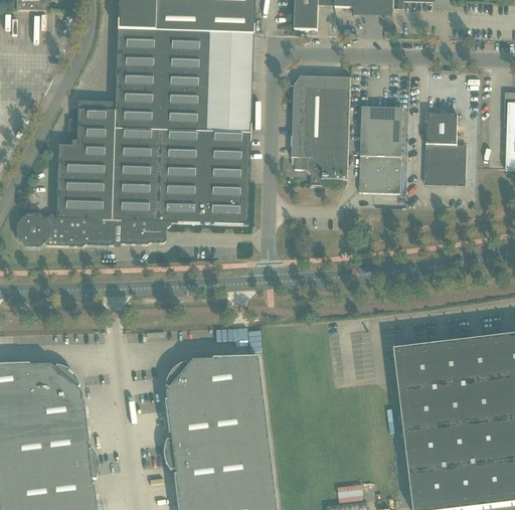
[(248,180),(250,128),(250,125),(250,122),(205,121),(208,31),(253,32),(253,31),(253,0),(117,0),(117,27),(115,109),(77,108),(76,139),(71,139),(71,144),(58,143),(55,214),(47,214),(44,216),(40,211),(26,211),(16,220),(16,234),(25,244),(39,245),(44,240),(46,242),(82,244),(84,242),(114,243),(114,239),(121,239),(121,241),(147,242),(149,240),(163,240),(165,238),(166,224),(168,224),(170,222),(170,220),(247,222),(248,180)]
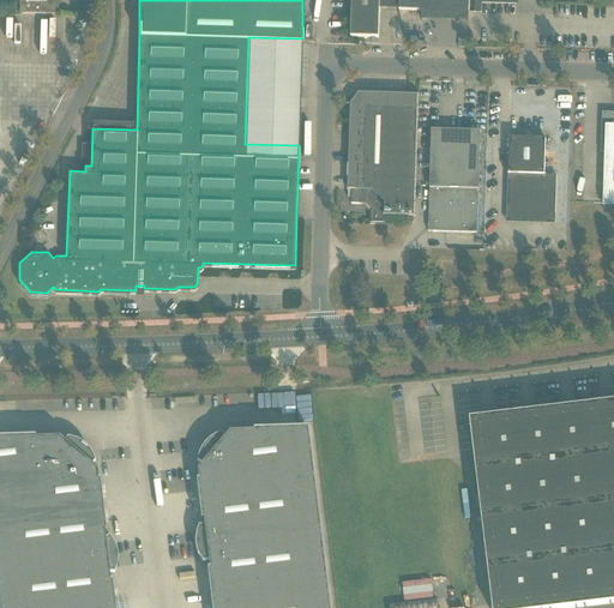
[(22,0),(22,8),(44,8),(56,10),(56,0),(22,0)]
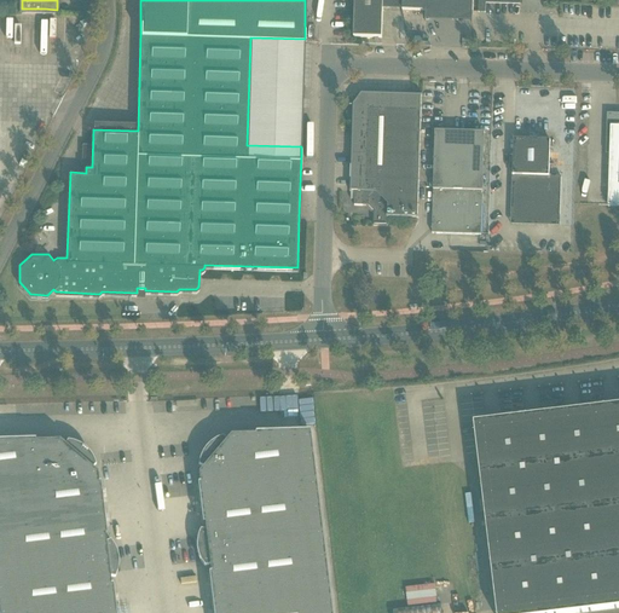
[(354,0),(353,32),(382,33),(382,0),(403,0),(403,5),(473,7),(473,0),(354,0)]
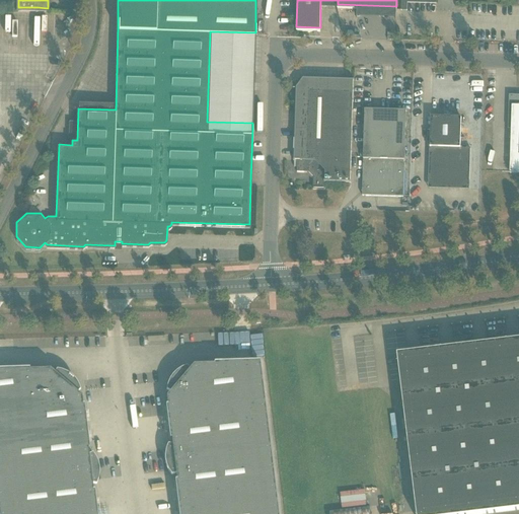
[(325,177),(351,179),(354,75),(303,74),(296,84),(293,157),(295,157),(295,156),(297,156),(297,168),(309,168),(313,173),(313,186),(325,186),(325,177)]
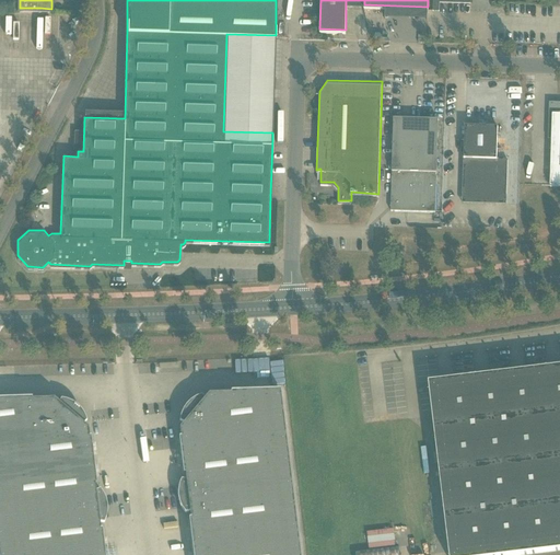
[(445,97),(442,201),(490,203),(493,99),(445,97)]
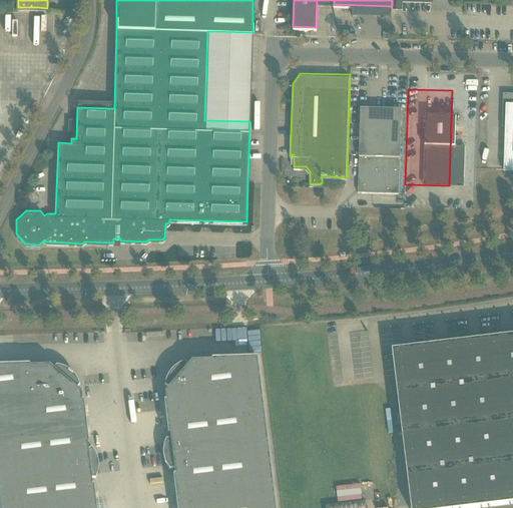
[(512,89),(503,89),(502,105),(506,105),(504,166),(512,166),(512,89)]
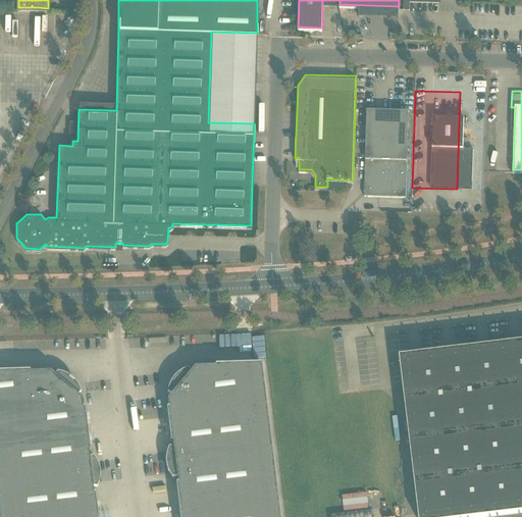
[(364,189),(366,191),(366,193),(406,194),(408,107),(367,106),(364,189)]
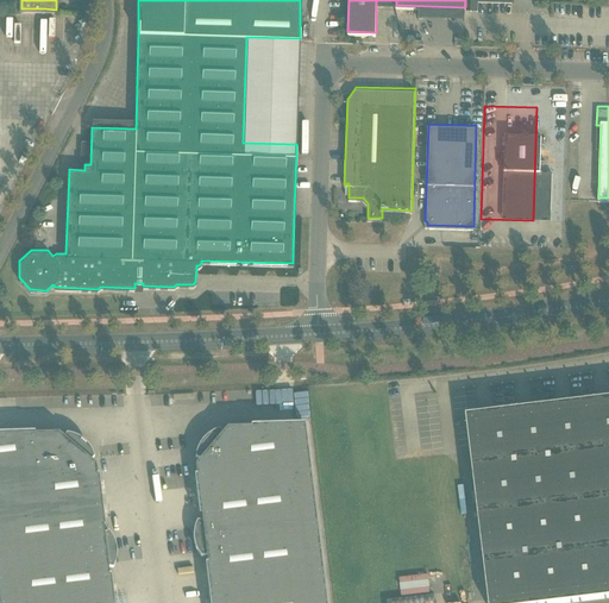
[(90,138),(81,138),(80,163),(89,164),(90,138)]
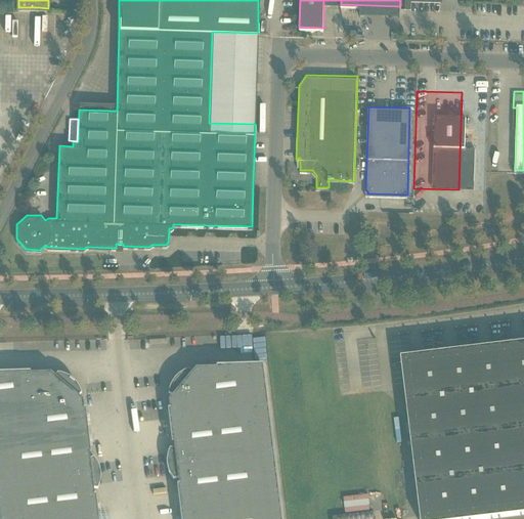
[(523,339),(401,354),(402,364),(420,518),(452,518),(523,510),(523,339)]
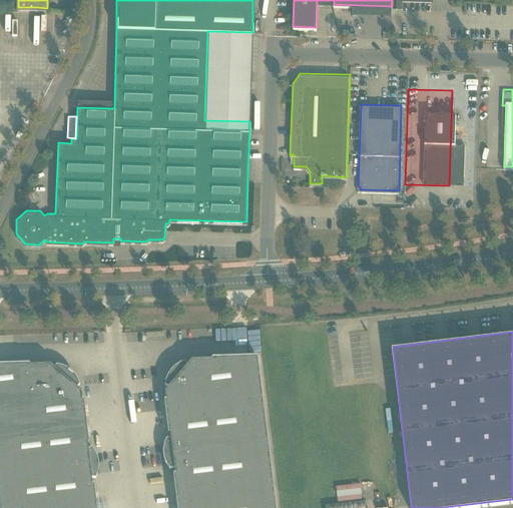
[(87,446),(86,440),(88,440),(83,396),(81,396),(80,388),(75,384),(79,382),(77,377),(74,372),(70,368),(66,365),(61,363),(55,362),(53,366),(49,362),(29,362),(29,361),(0,361),(0,507),(275,507),(257,353),(210,355),(210,357),(190,357),(186,362),(184,358),(178,360),(174,363),(170,367),(165,376),(164,382),(167,384),(163,388),(164,396),(163,397),(167,430),(168,430),(169,436),(165,435),(163,441),(162,446),(162,451),(163,457),(165,461),(169,466),(173,464),(174,470),(172,471),(176,507),(96,507),(93,480),(91,481),(90,475),(95,475),(97,470),(98,465),(98,459),(96,454),(94,449),(91,444),(87,446)]
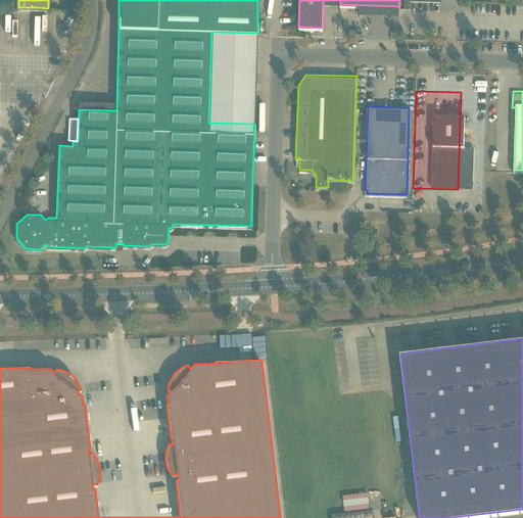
[(373,517),(372,506),(331,510),(332,517),(373,517)]
